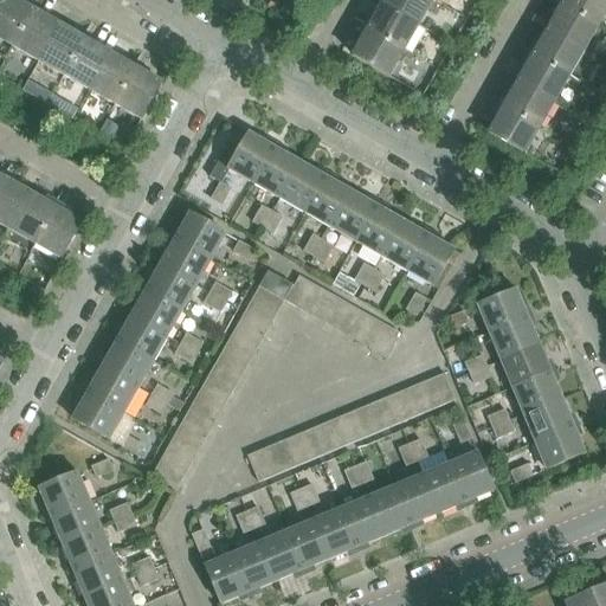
[(33,11),(13,0),(5,0),(0,10),(0,40),(12,49),(33,11)]
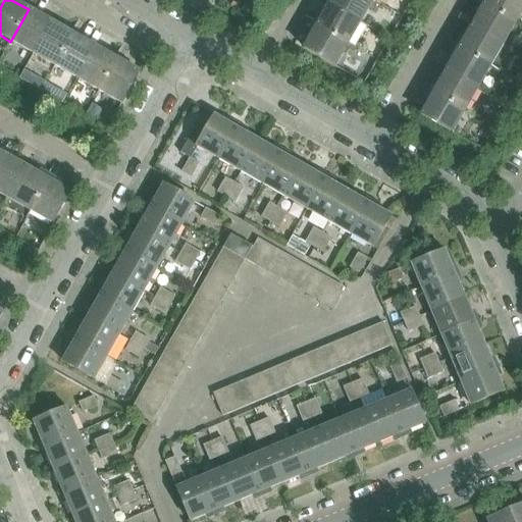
[(373,1),(371,0),(330,0),(328,4),(361,22),(373,1)]
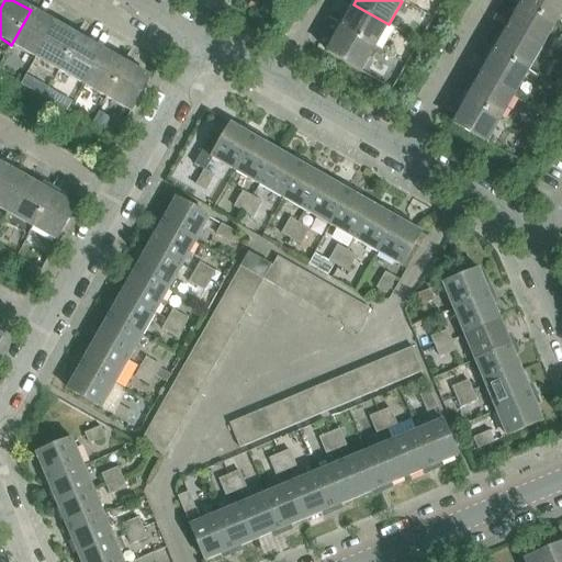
[(561,0),(524,0),(520,6),(554,25),(561,12),(561,0)]
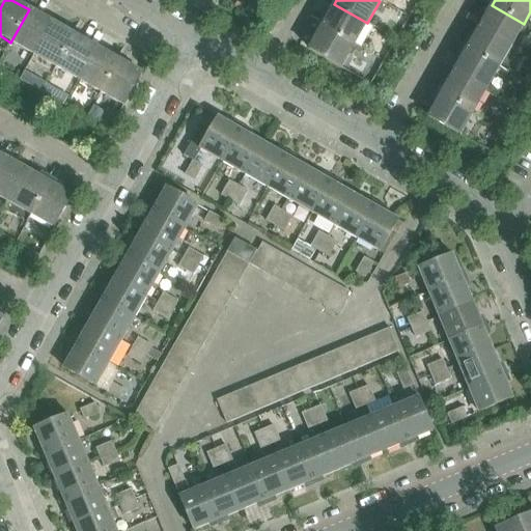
[(367,23),(334,4),(322,27),(354,46),(367,23)]
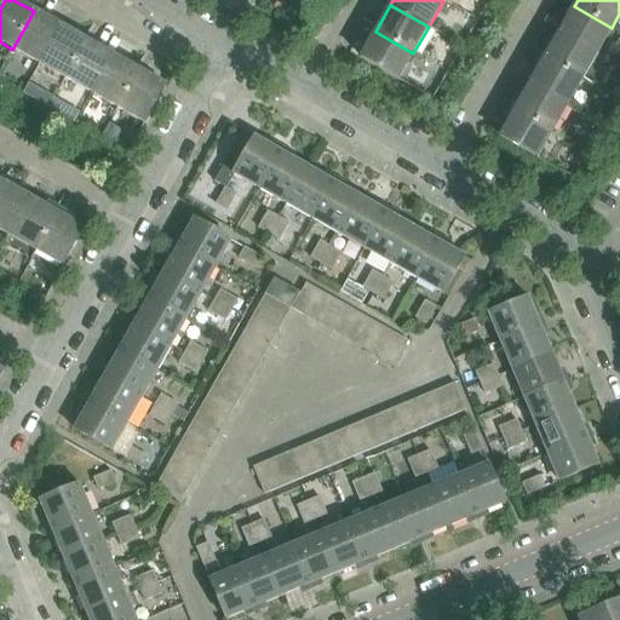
[(574,6),(560,33),(597,53),(612,28),(574,6)]
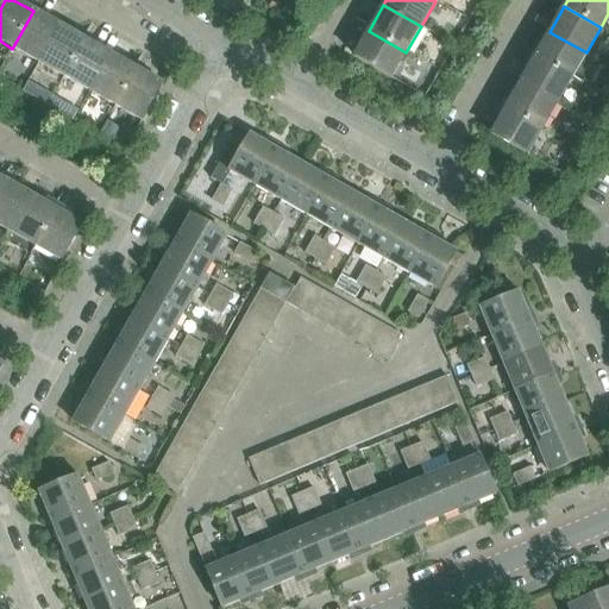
[(60,26),(33,11),(12,49),(38,63),(60,26)]
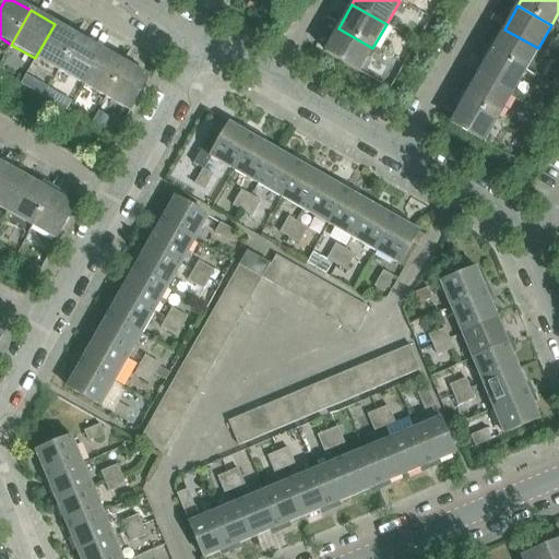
[(59,71),(79,37),(55,24),(35,58),(59,71)]
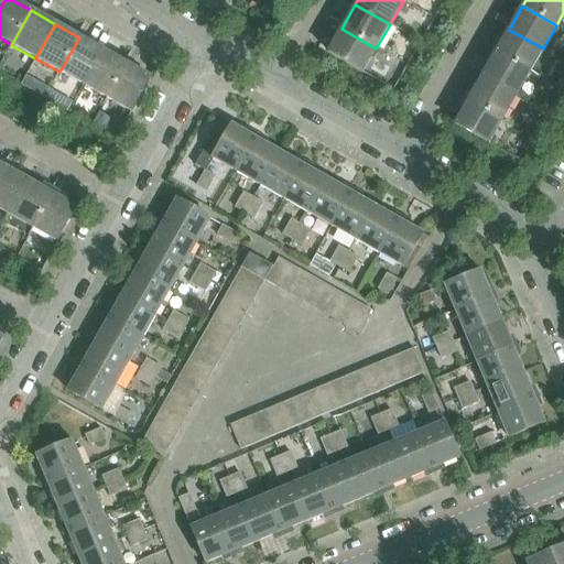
[(376,49),(342,29),(327,53),(362,73),(376,49)]
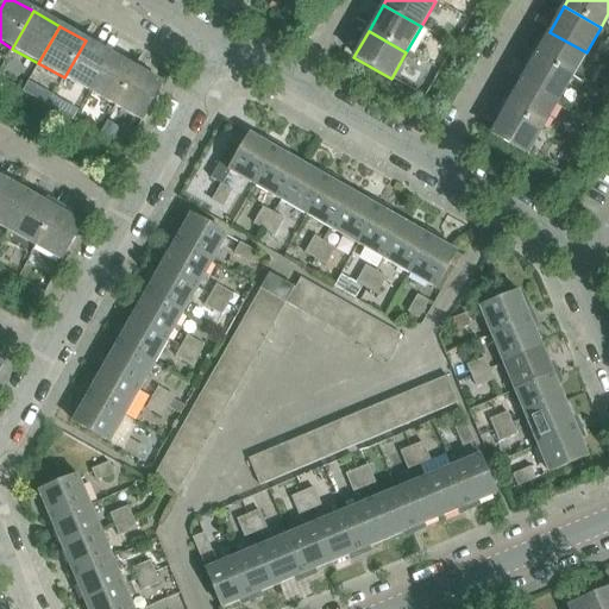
[(550,32),(535,57),(572,79),(586,52),(550,32)]
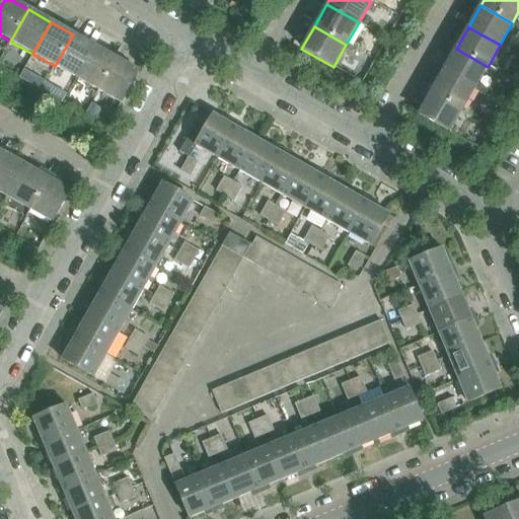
[(94,47),(73,34),(55,66),(77,79),(94,47)]
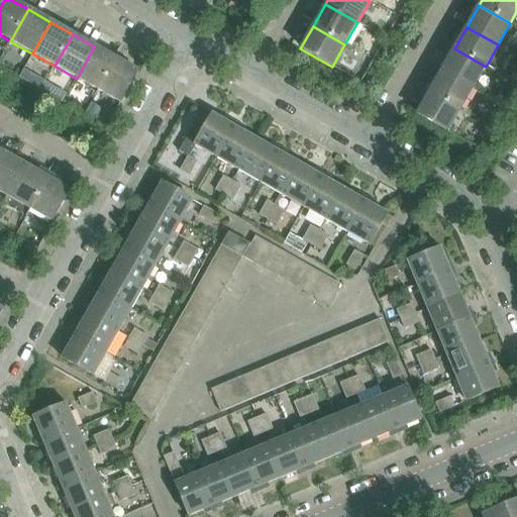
[(116,60),(94,46),(77,79),(98,91),(116,60)]
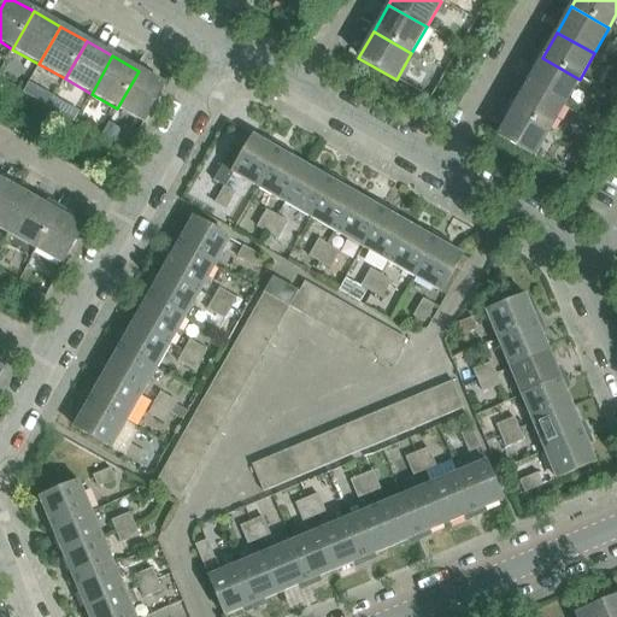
[(542,58),(527,84),(565,105),(580,80),(542,58)]
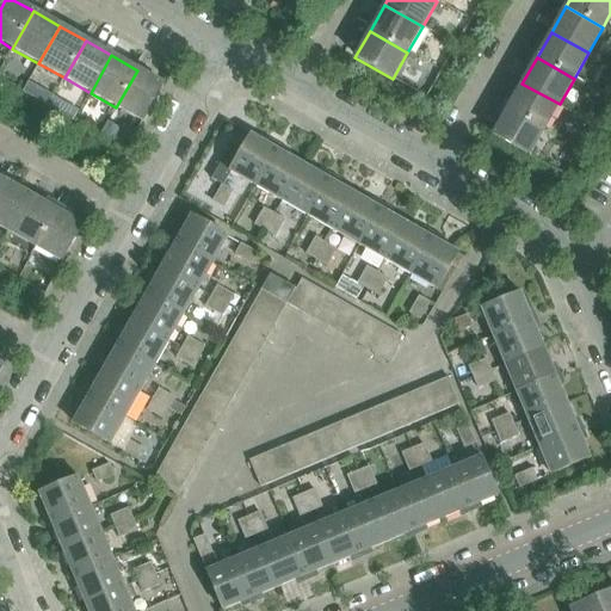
[(116,107),(142,122),(164,85),(137,71),(116,107)]
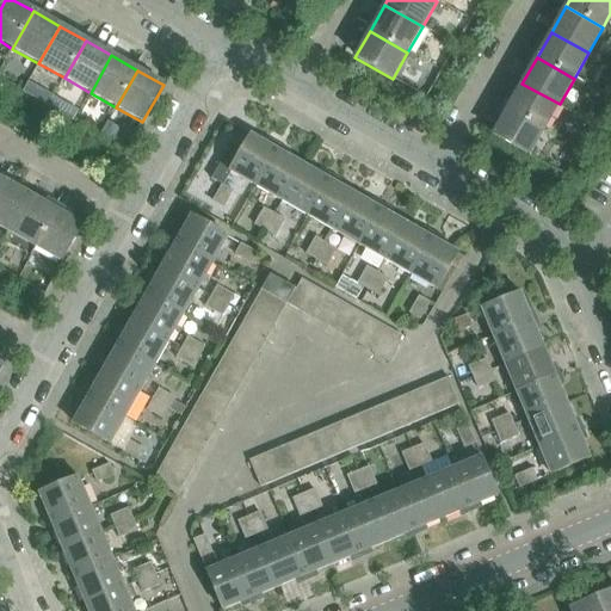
[(522,84),(507,109),(544,130),(560,104),(522,84)]
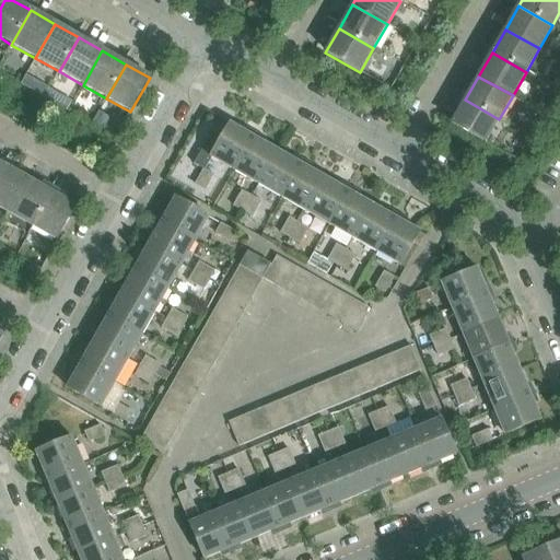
[(499,119),(465,100),(451,125),(486,143),(499,119)]
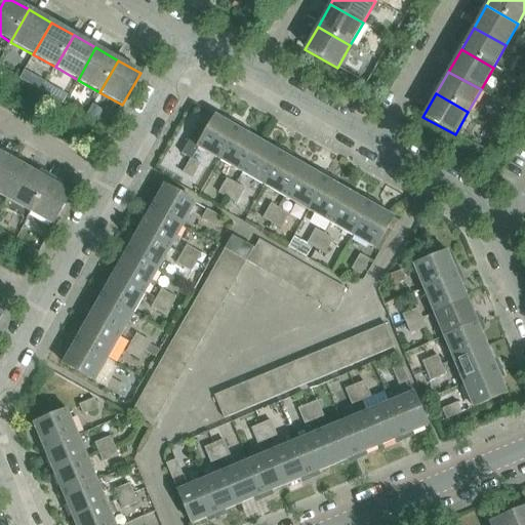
[(219,161),(238,129),(215,116),(208,129),(199,124),(182,155),(191,160),(191,159),(197,149),(219,161)]
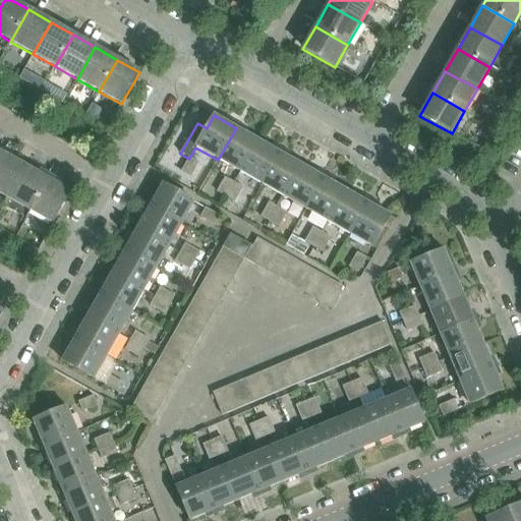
[(218,160),(240,173),(258,140),(236,128),(218,160)]
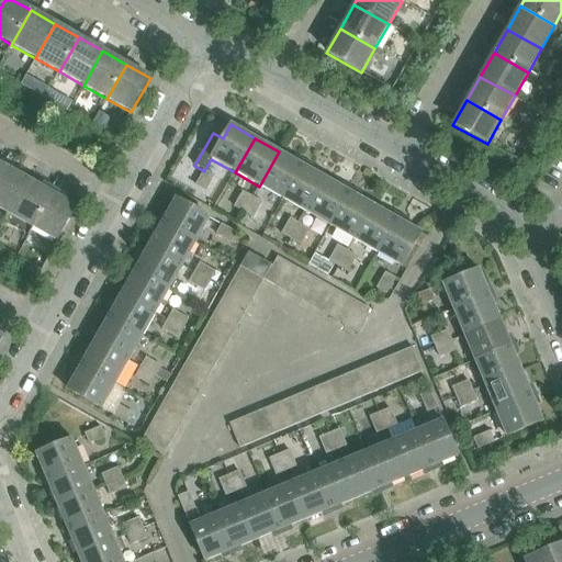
[(279,152),(259,187),(283,200),(302,165),(279,152)]
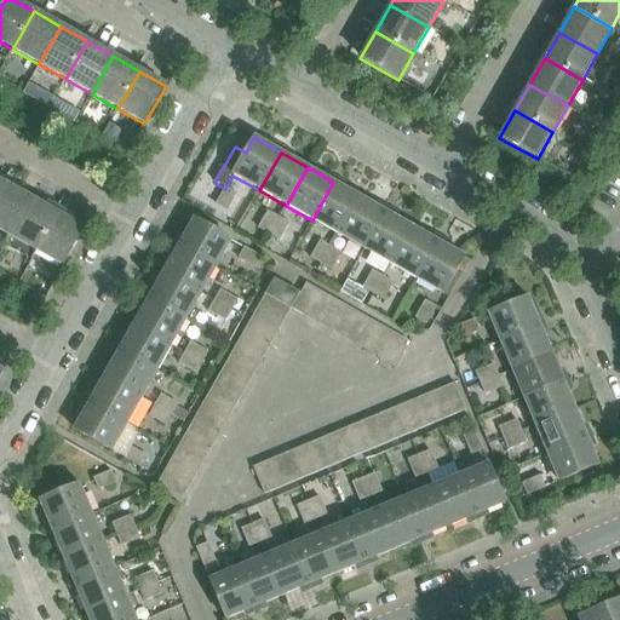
[(313,220),(338,235),(360,197),(333,182),(313,220)]
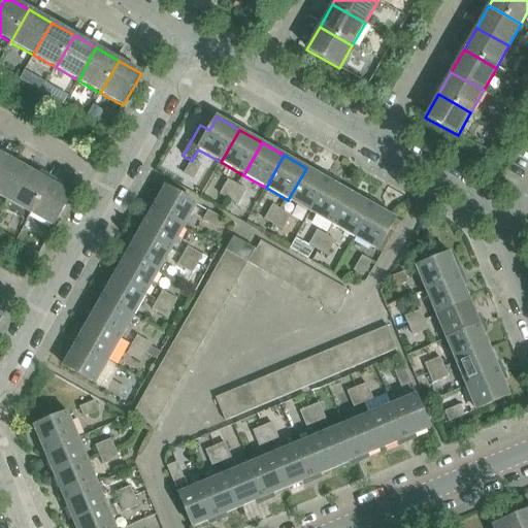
[(27,170),(4,157),(0,165),(0,197),(8,202),(27,170)]
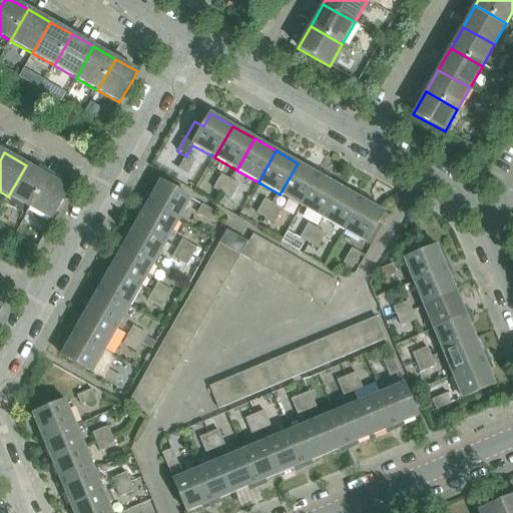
[(178,169),(187,174),(195,160),(186,155),(186,156),(178,169)]
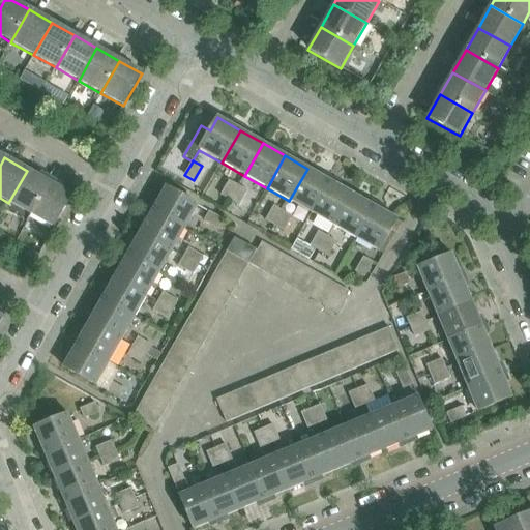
[(289,201),(312,213),(330,181),(307,169),(289,201)]
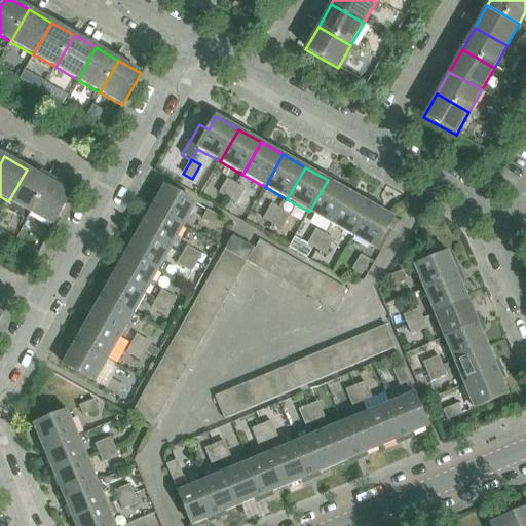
[(31,214),(49,182),(27,170),(8,201),(31,214)]
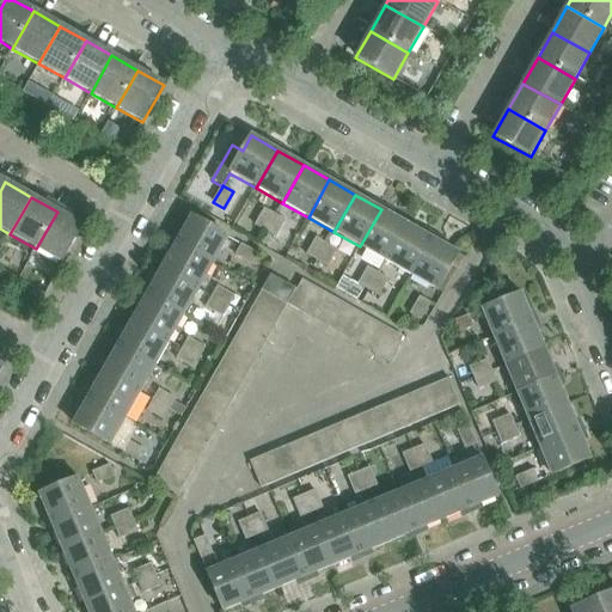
[(256,226),(265,232),(275,215),(264,209),(256,226)]
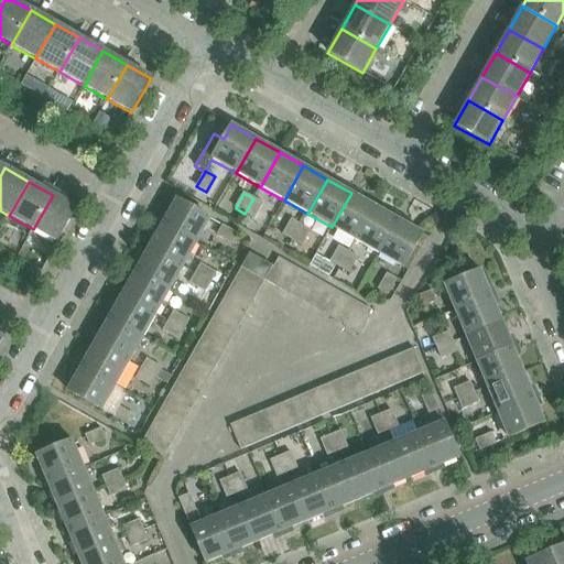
[(332,227),(355,241),(375,206),(351,193),(332,227)]
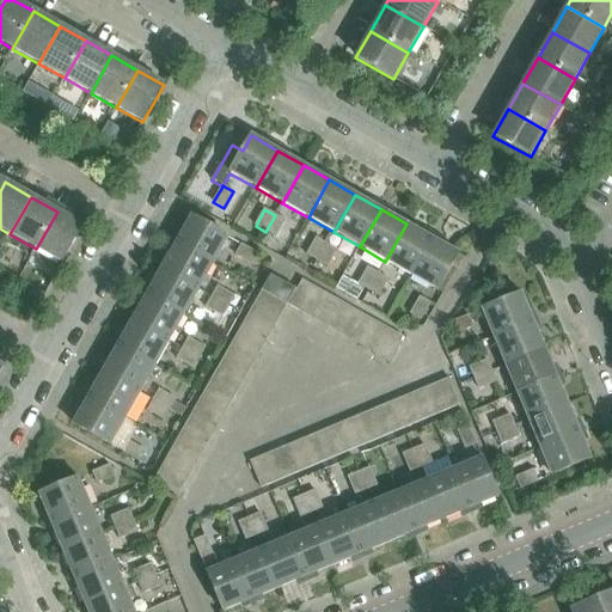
[(36,249),(62,264),(83,227),(57,212),(36,249)]
